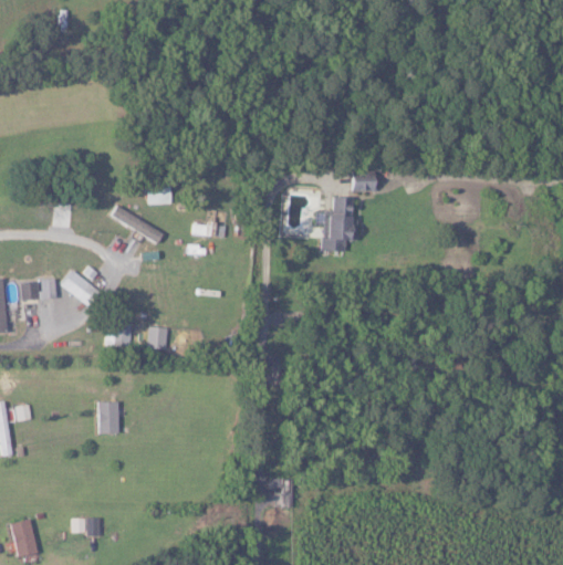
[(351,191),(373,191),(373,170),(350,171),(351,191)]
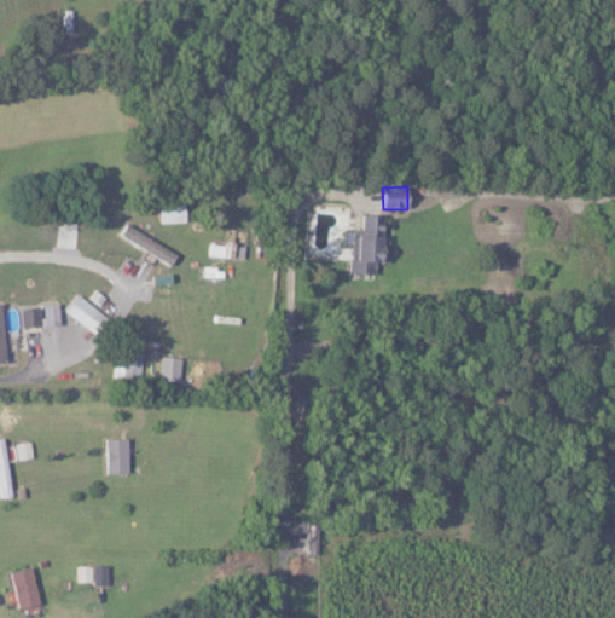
[(187,223),(186,203),(161,204),(162,224),(187,223)]
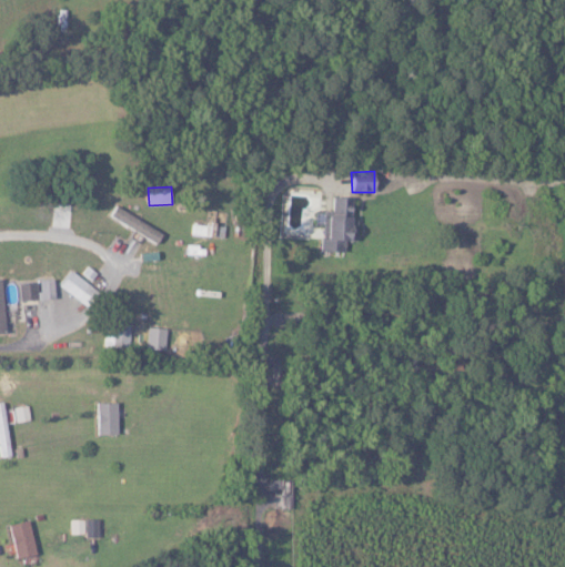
[(353,199),(332,198),(331,214),(325,214),(325,239),(320,239),(320,251),(345,252),(345,240),(352,240),(353,199)]
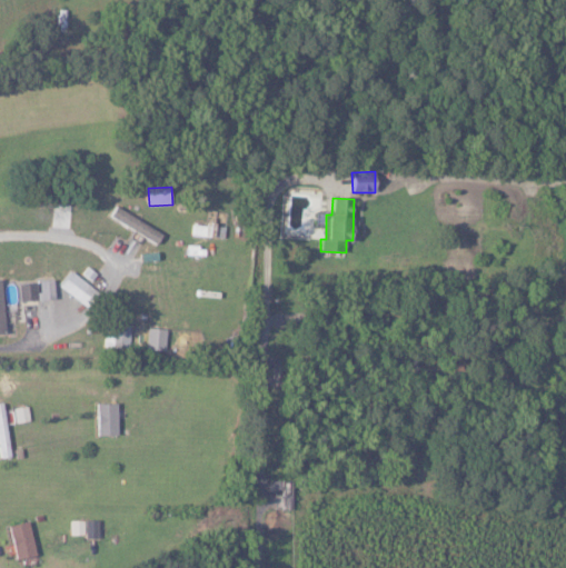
[(100,292),(71,271),(60,287),(88,308),(100,292)]
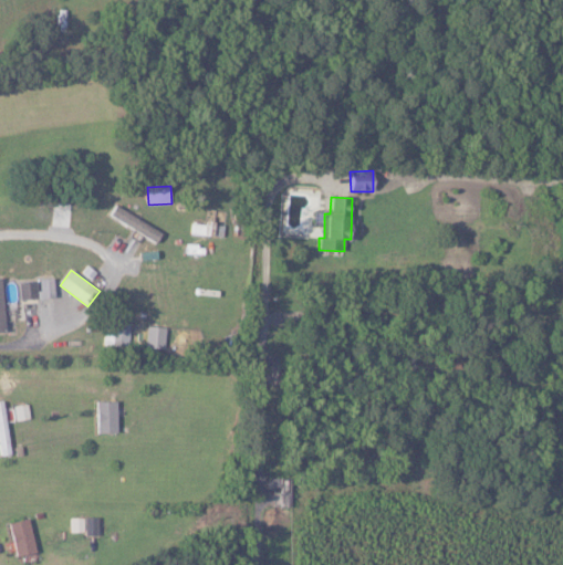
[(54,297),(54,279),(40,279),(41,299),(54,297)]
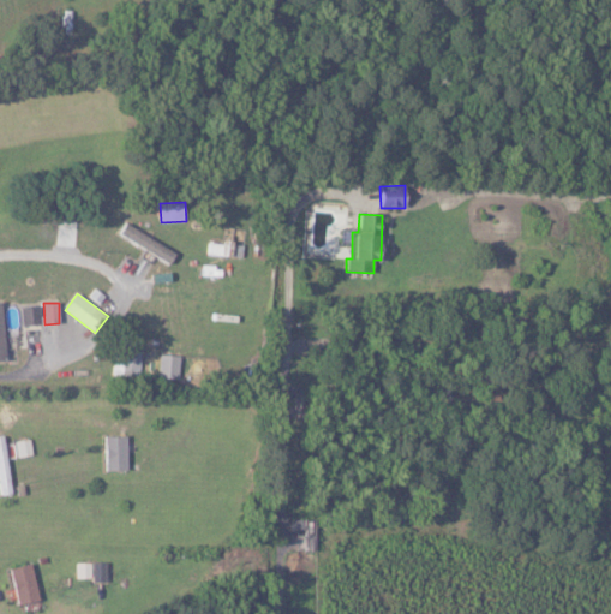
[(142,355),(132,353),(133,339),(115,339),(114,375),(141,376),(142,355)]
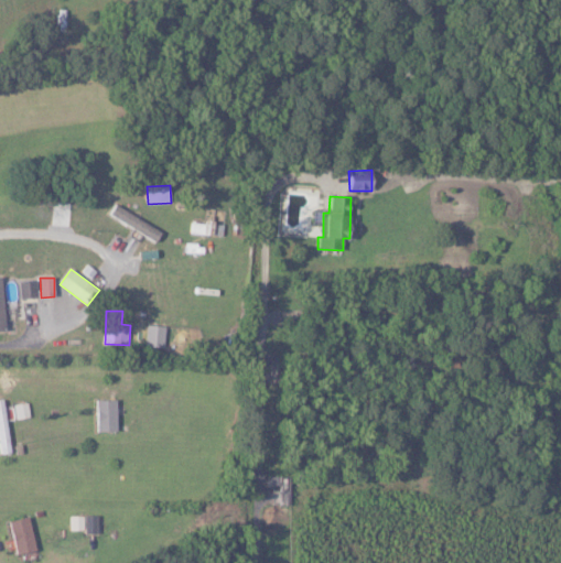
[(0,400),(0,454),(11,453),(6,400),(0,400)]
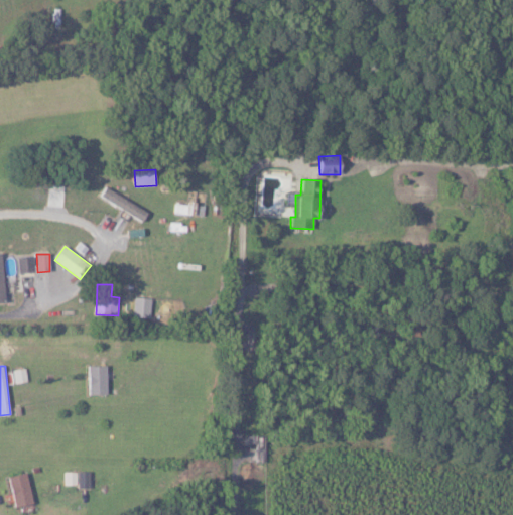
[(88,366),(89,395),(107,395),(107,366),(88,366)]
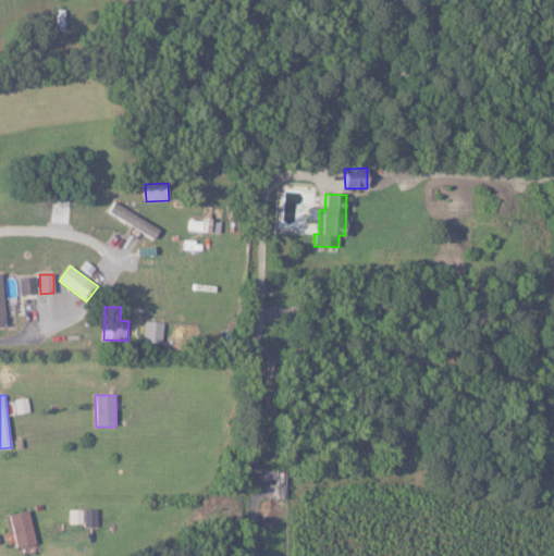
[(269,499),(286,499),(286,471),(268,471),(269,499)]
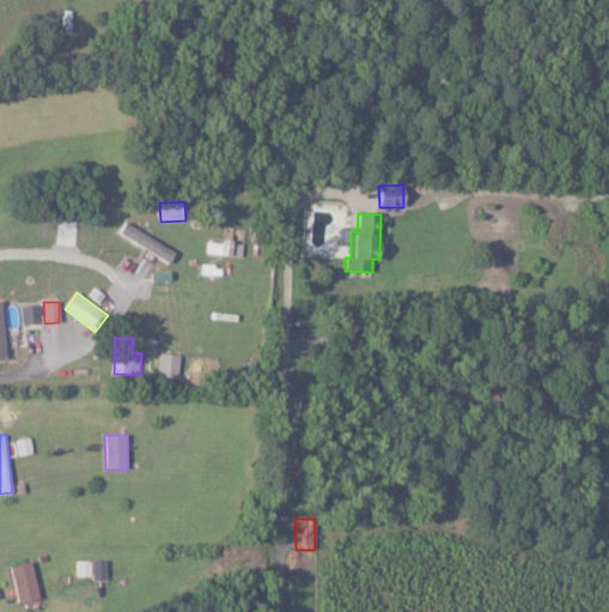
[(77,561),(77,579),(107,580),(107,562),(77,561)]
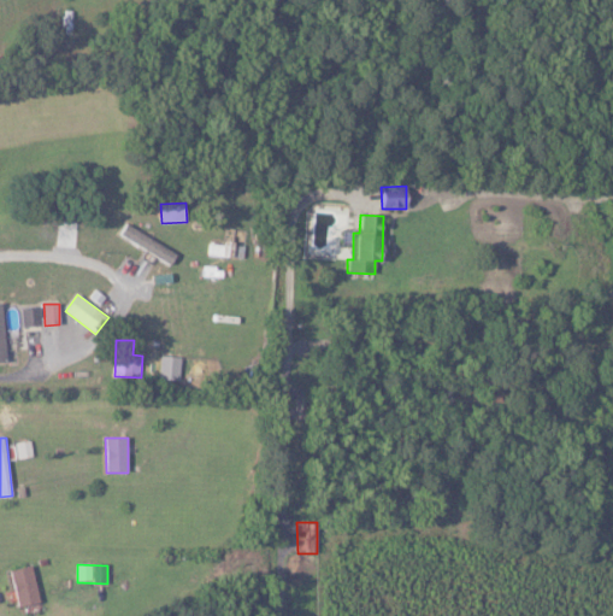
[(10,572),(19,608),(40,602),(30,565),(10,572)]
